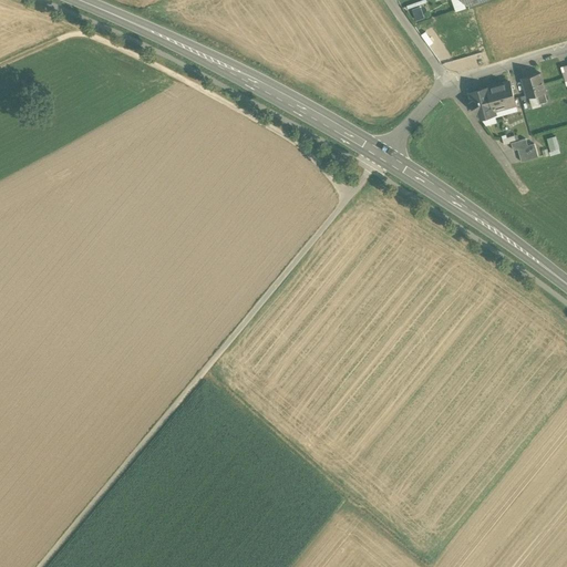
[(540,74),(523,79),(528,99),(537,95),(545,93),(546,93),(540,74)]
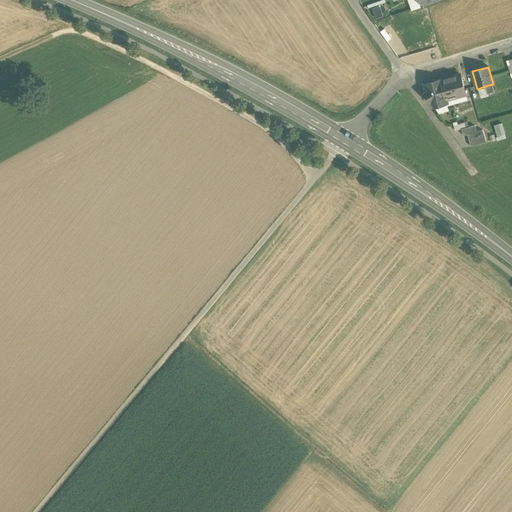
[(460,74),(441,80),(442,84),(446,98),(448,97),(455,95),(456,97),(465,94),(460,74)]
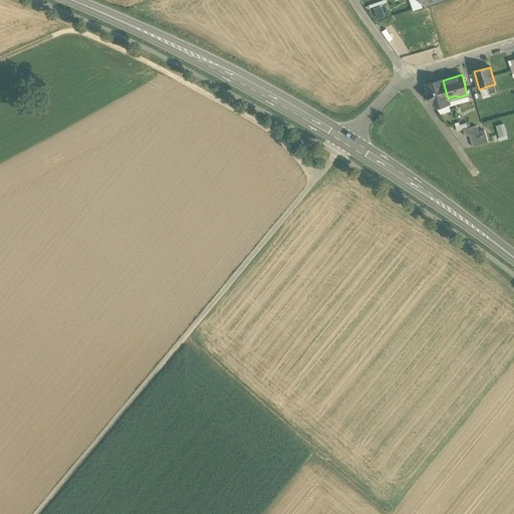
[(444,84),(436,87),(435,83),(426,85),(429,93),(427,94),(433,103),(435,102),(437,107),(450,103),(449,98),(450,98),(450,97),(448,98),(444,84)]
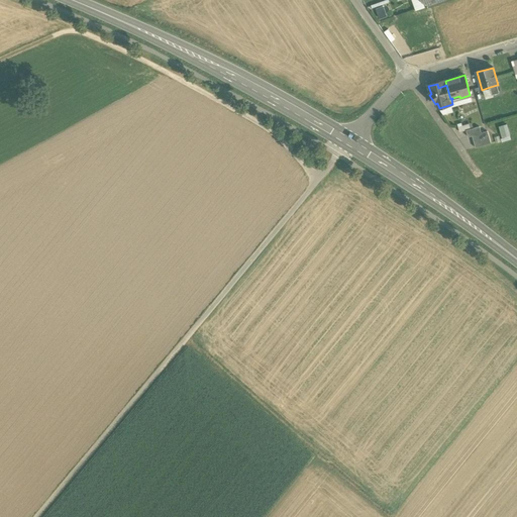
[(497,85),(490,87),(493,95),(500,93),(497,85)]
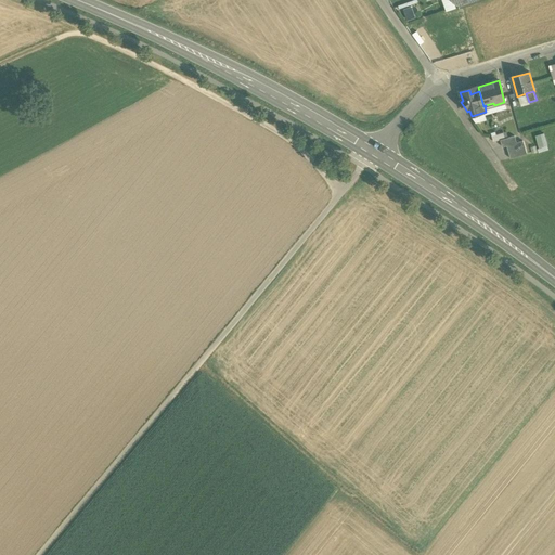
[(503,134),(492,138),(494,143),(501,141),(505,140),(503,134)]
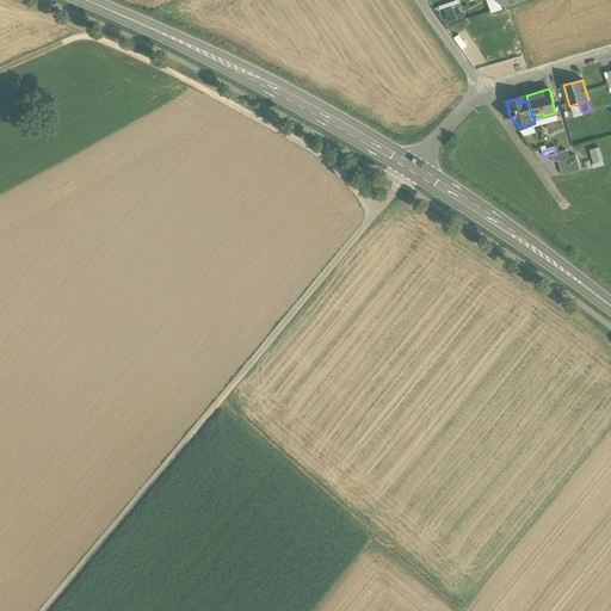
[(591,165),(593,168),(604,166),(599,148),(590,150),(593,164),(591,165)]
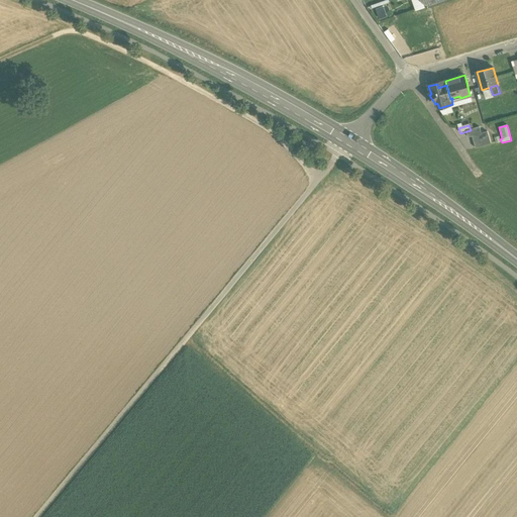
[(471,130),(467,131),(469,138),(473,136),(476,148),(491,144),(487,132),(481,133),(480,127),(471,130)]
